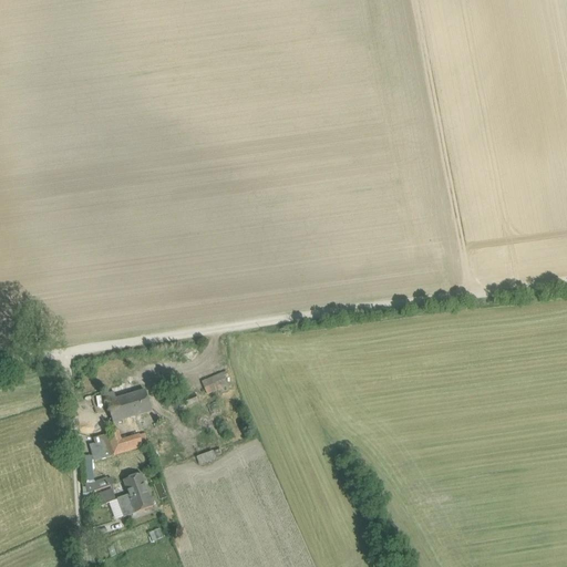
[(226,372),(202,382),(207,395),(227,387),(225,379),(228,377),(226,372)]
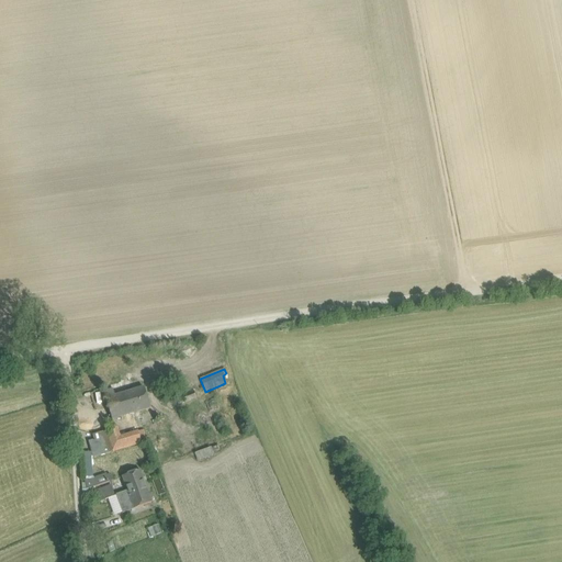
[(115,396),(105,398),(112,420),(150,408),(144,388),(115,396)]
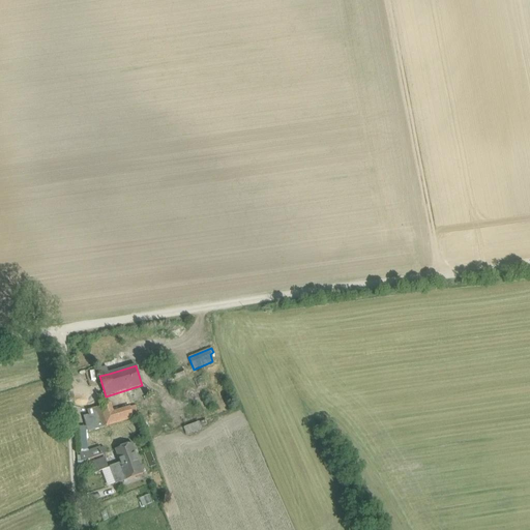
[(107,367),(97,370),(99,376),(109,374),(107,367)]
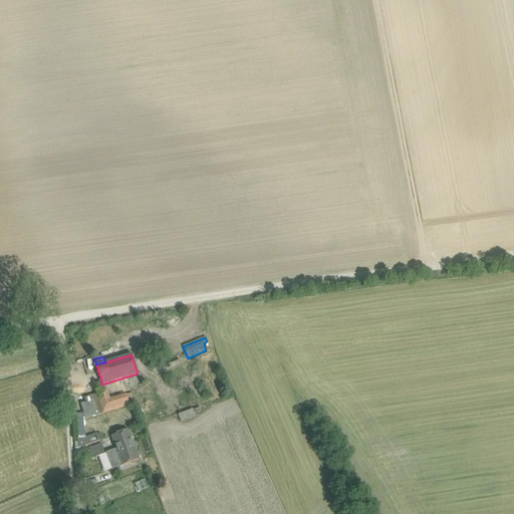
[(178,357),(162,363),(164,369),(180,363),(178,357)]
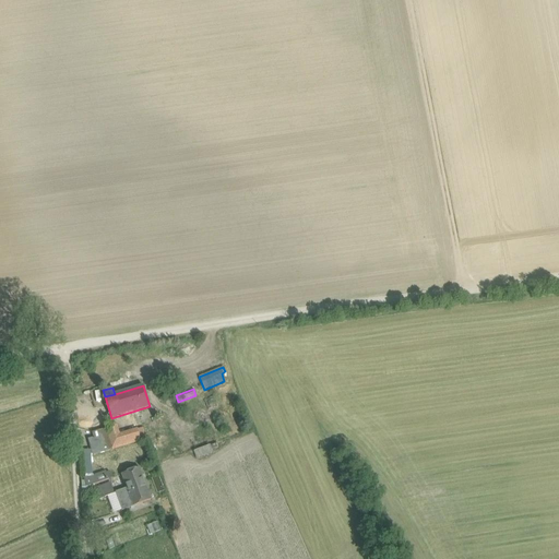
[(214,395),(205,401),(209,409),(218,405),(214,395)]
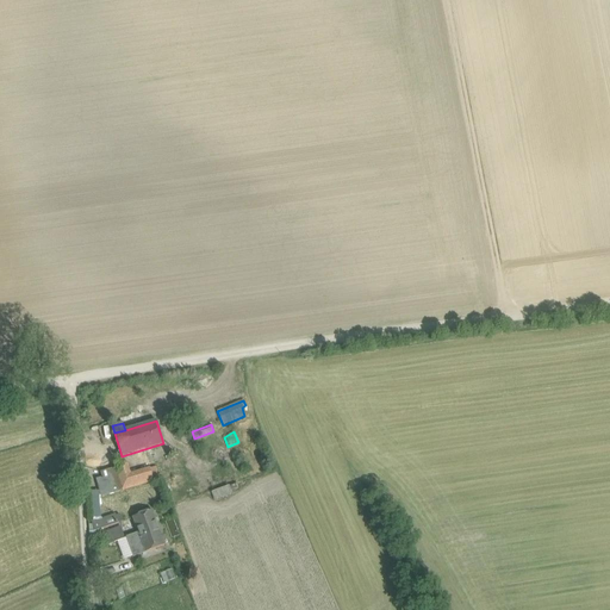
[(126,465),(113,468),(113,470),(119,492),(141,485),(137,473),(130,474),(126,465)]
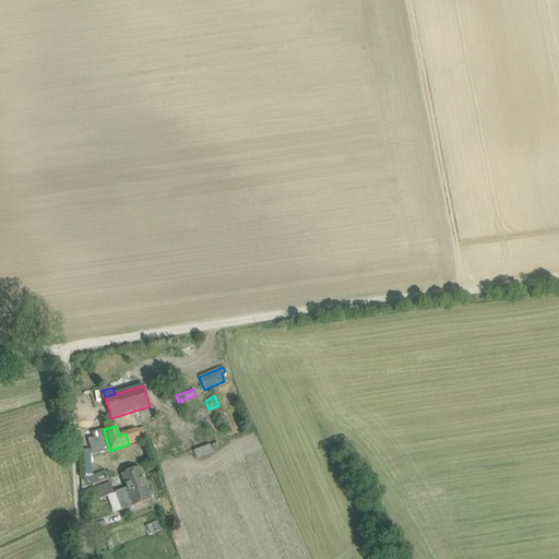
[(138,430),(141,441),(146,440),(143,428),(138,430)]
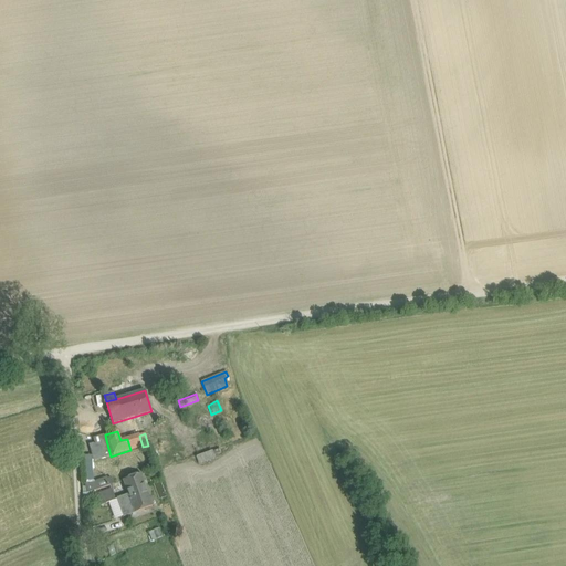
[(105,436),(94,439),(95,443),(91,444),(95,461),(111,457),(105,436)]
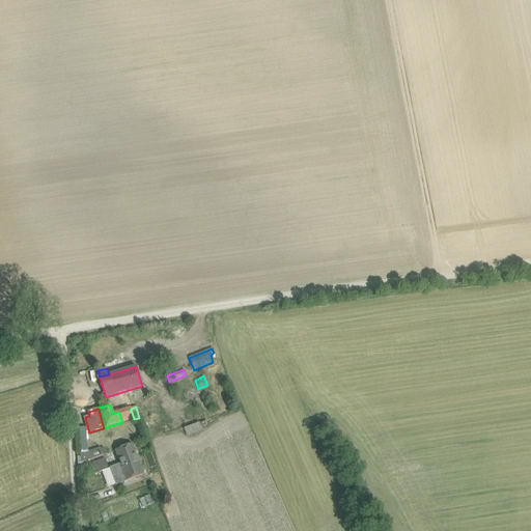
[(131,409),(119,412),(122,422),(134,419),(131,409)]
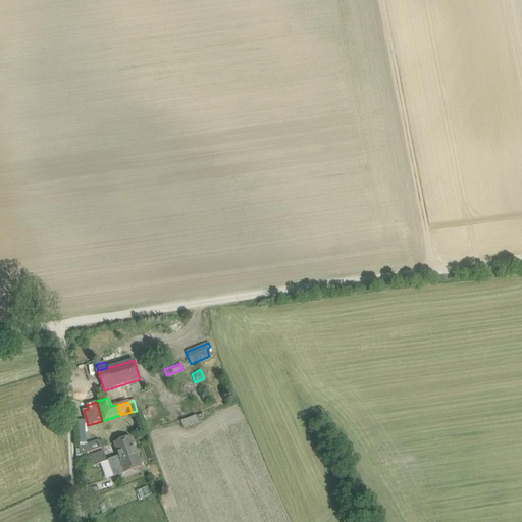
[(181,421),(185,429),(199,423),(196,416),(181,421)]
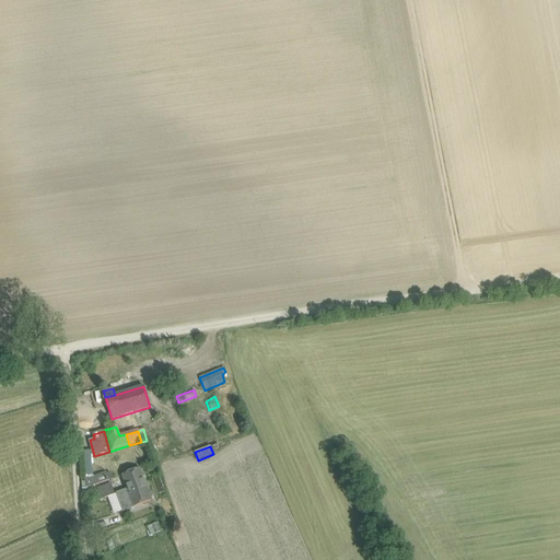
[(151,501),(140,469),(121,475),(127,489),(116,493),(123,512),(151,501)]
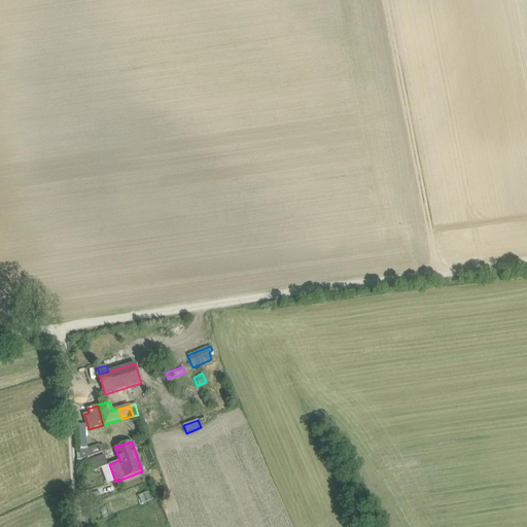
[(100,446),(80,453),(82,459),(102,452),(106,451),(103,446),(100,447),(100,446)]
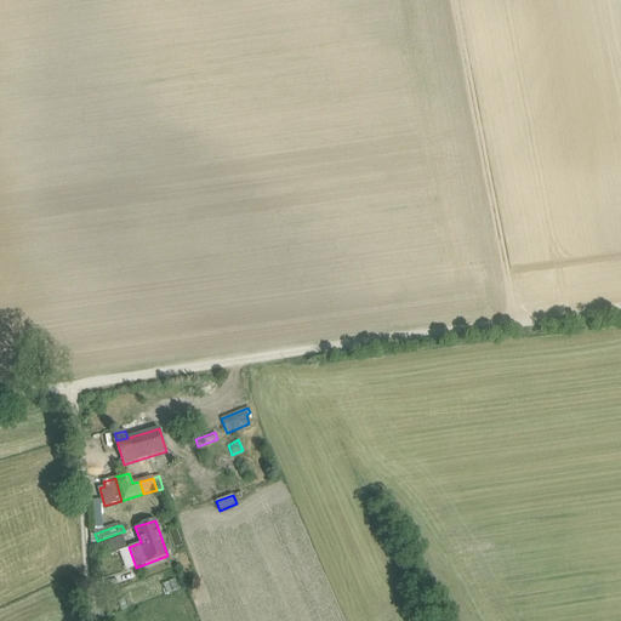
[(123,537),(108,542),(112,554),(127,548),(123,537)]
